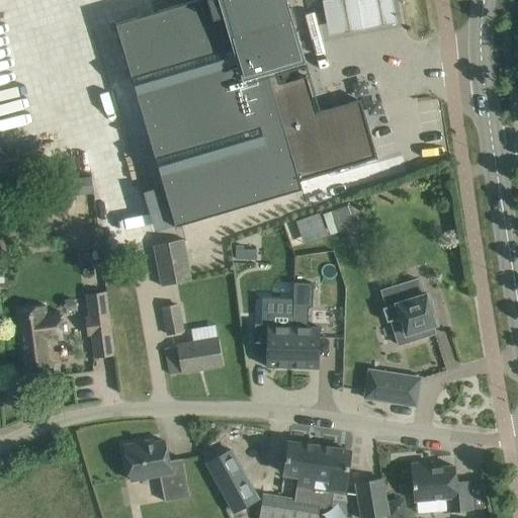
[(286,0),(218,0),(122,28),(181,229),(341,182),(338,174),(416,152),(399,93),(321,116),(286,0)]
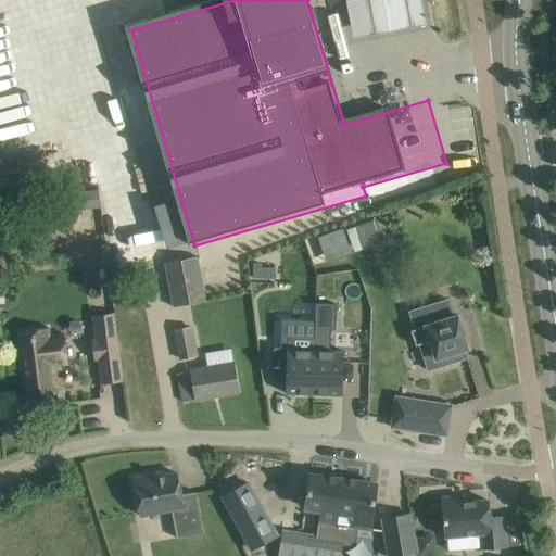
[(422,0),(349,0),(355,34),(427,20),(422,0)]
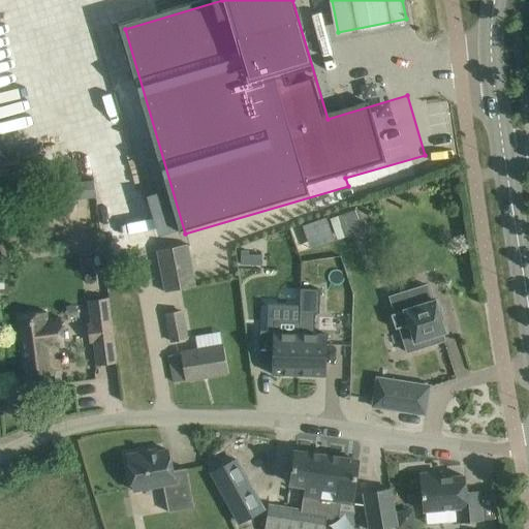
[(338,215),(345,236),(364,229),(356,209),(338,215)]
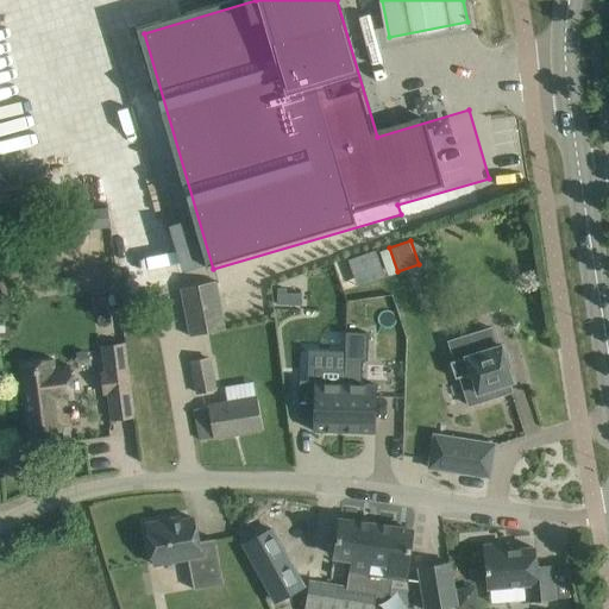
[(381,262),(376,249),(349,258),(353,272),(381,262)]
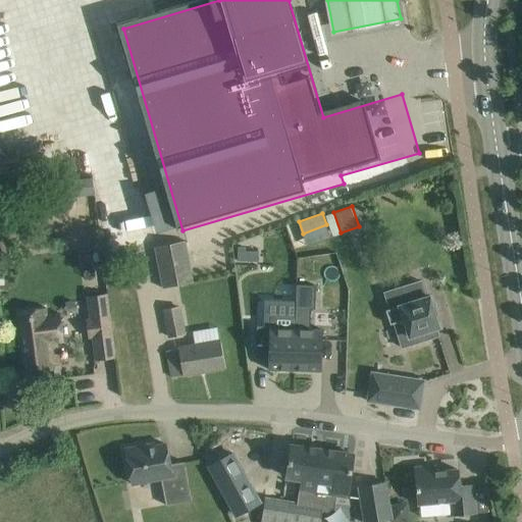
[(193,281),(186,241),(154,247),(161,288),(193,281)]
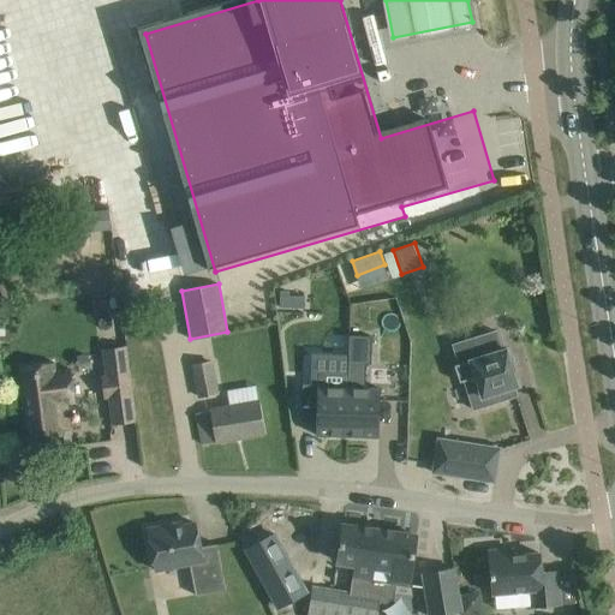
[(304,294),(279,293),(279,305),(304,306),(304,294)]
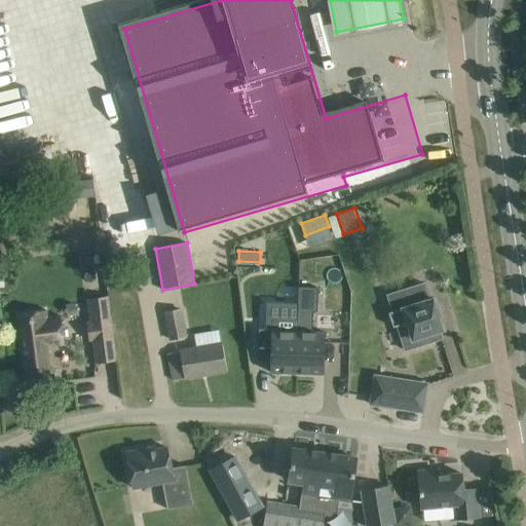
[(397,326),(404,350),(442,339),(439,331),(443,330),(433,298),(429,300),(424,283),(386,294),(391,311),(388,312),(392,327),(397,326)]
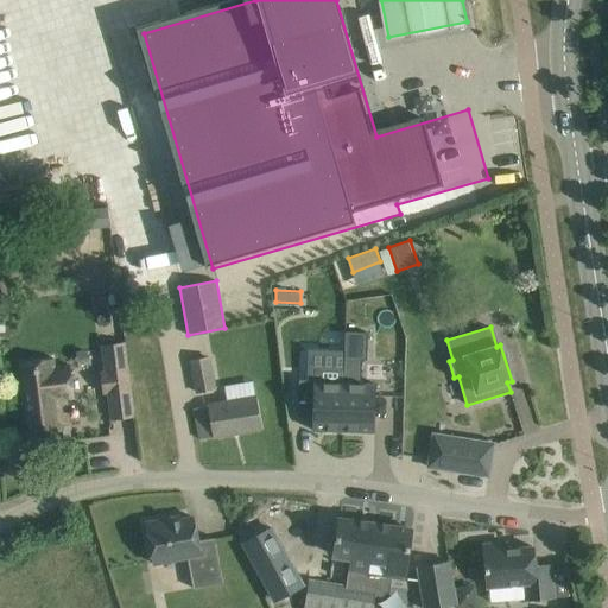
[(344,369),(342,431),(374,432),(375,384),(361,384),(362,360),(367,360),(368,333),(346,331),(344,350),(344,369)]
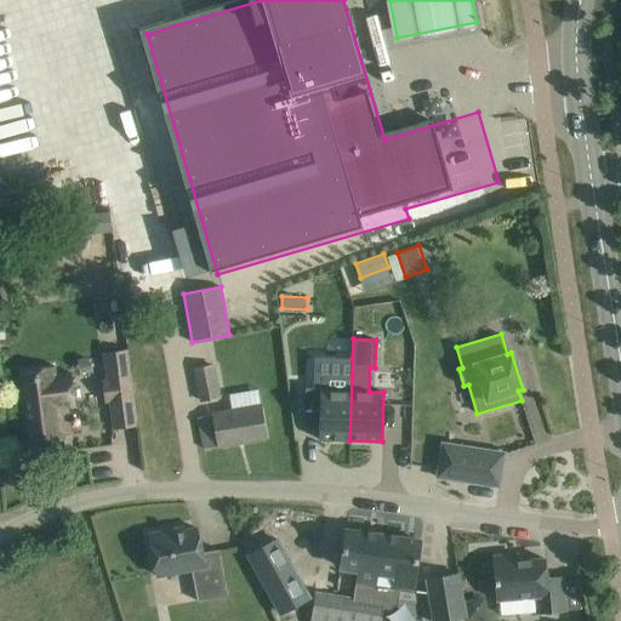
[(127,352),(102,355),(104,371),(106,380),(131,377),(130,369),(127,352)]
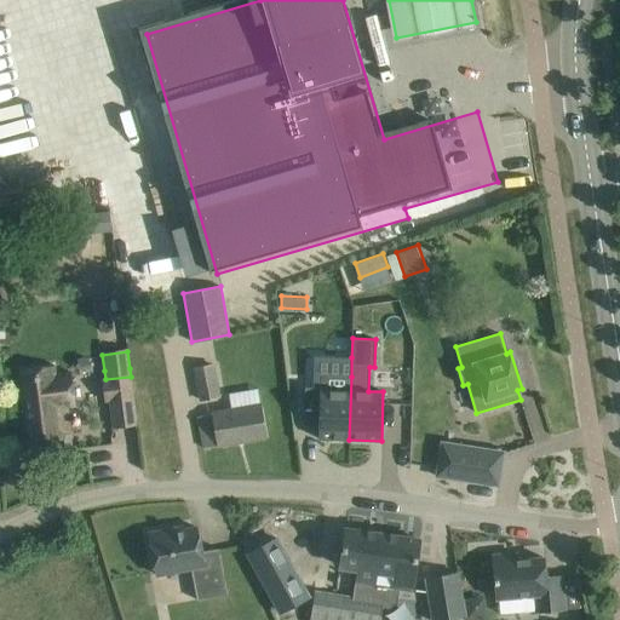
[(64,438),(59,409),(74,408),(70,372),(55,373),(53,365),(17,371),(28,445),(64,438)]
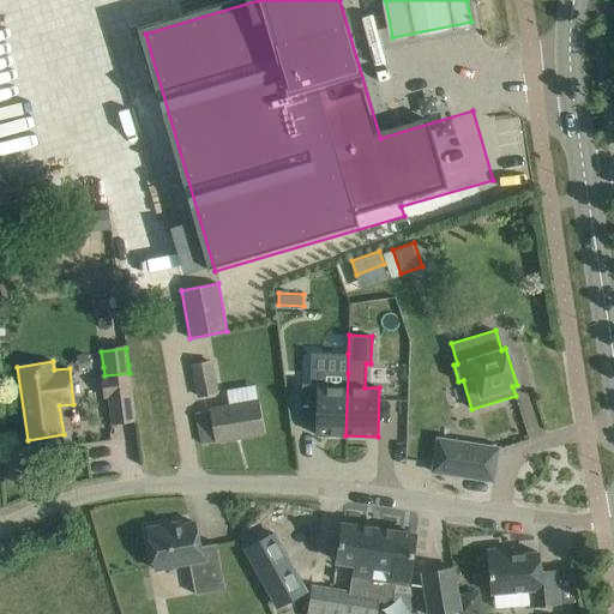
[(218,392),(214,361),(191,365),(197,396),(218,392)]
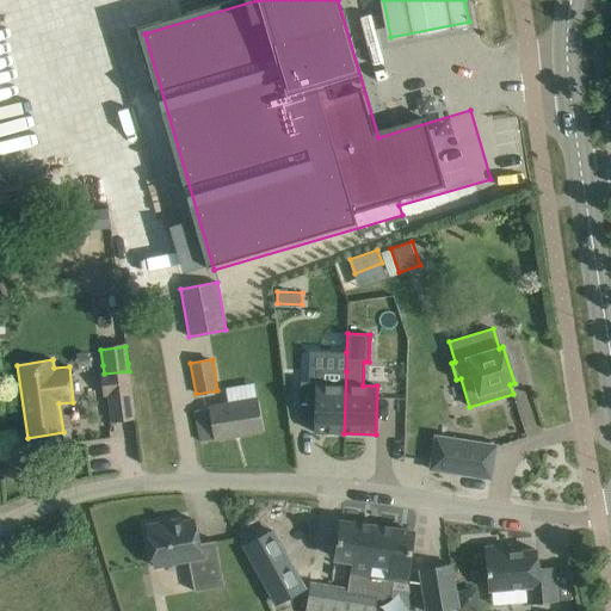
[(301,381),(300,418),(314,418),(314,432),(344,433),(346,371),(316,370),(316,382),(308,382),(301,381)]
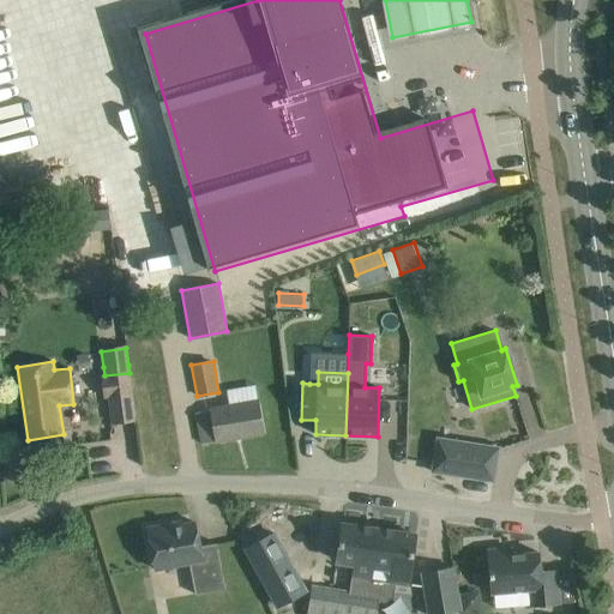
[(132,396),(107,398),(110,425),(136,421),(132,396)]
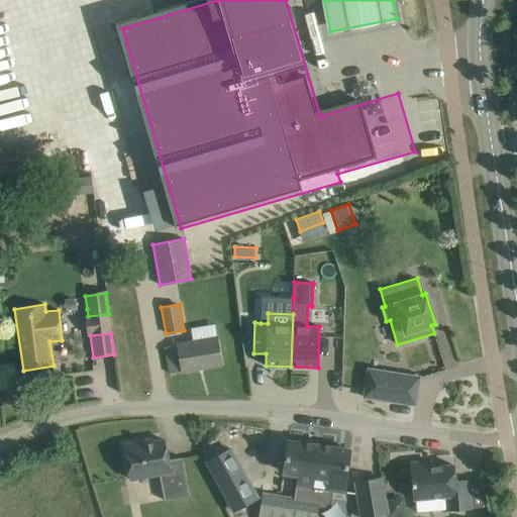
[(165,347),(166,353),(170,374),(221,365),(217,338),(165,347)]
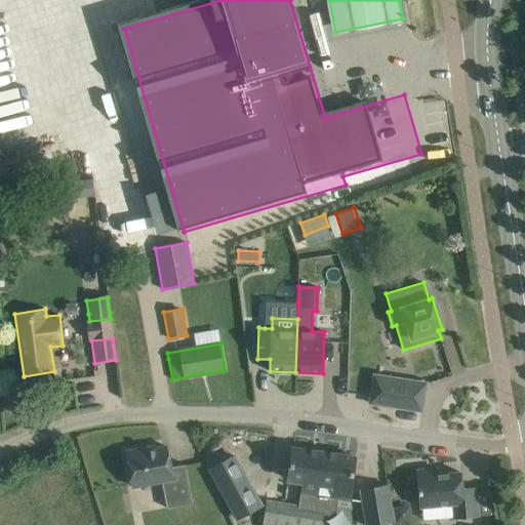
[(68,404),(116,402),(115,373),(67,374),(68,404)]
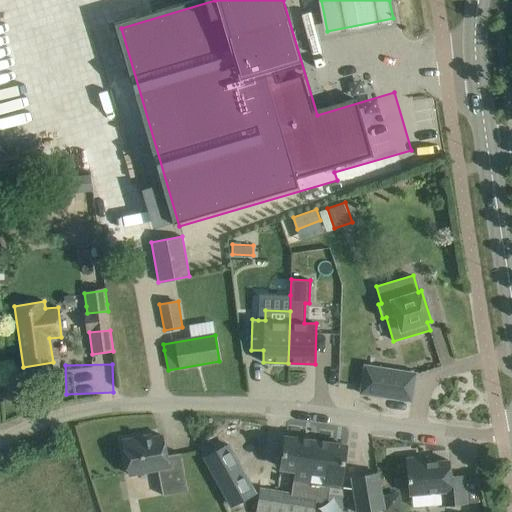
[(362,379),(360,393),(395,399),(400,371),(365,366),(362,379)]
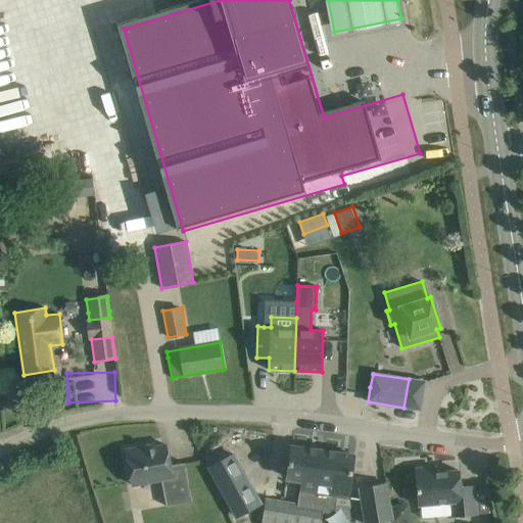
[(143,449),(143,446),(126,449),(132,486),(161,480),(167,506),(191,501),(184,463),(170,466),(165,444),(143,449)]
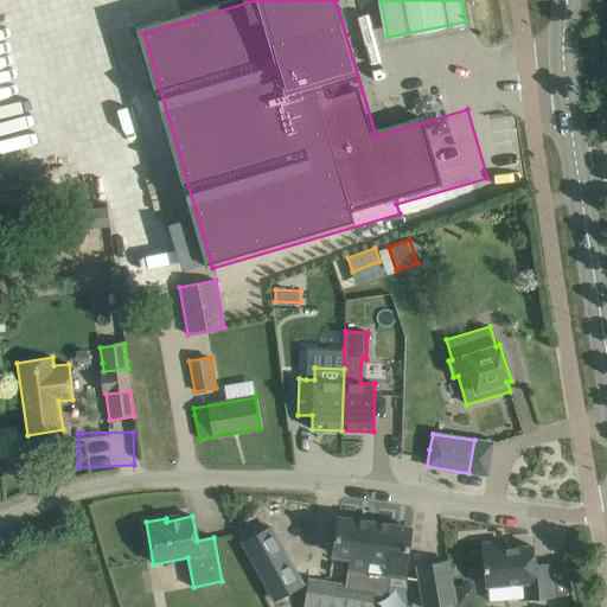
[(338,518),(333,554),(351,557),(350,568),(366,570),(369,560),(368,560),(372,523),(338,518)]
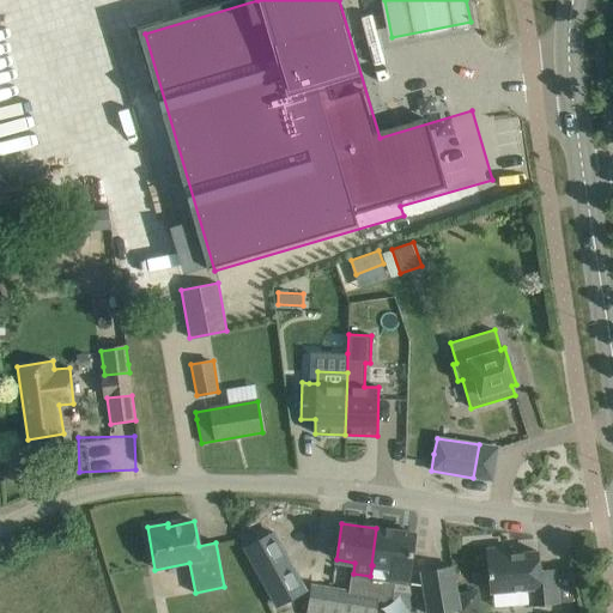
[(362,593),(358,612),(376,612),(378,600),(386,601),(394,596),(395,582),(407,583),(412,558),(414,534),(376,528),(371,565),(372,565),(370,576),(368,594),(362,593)]
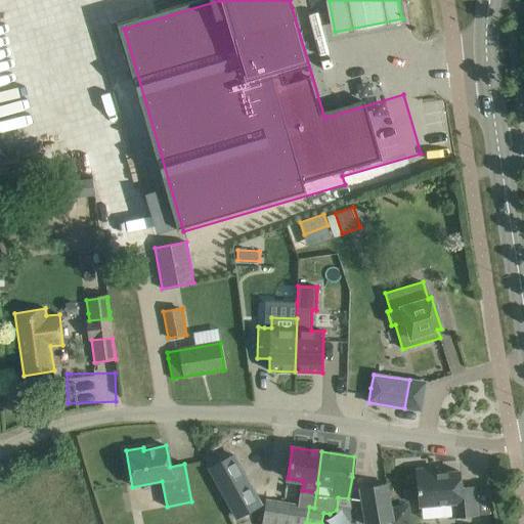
[(232,453),(209,466),(235,516),(259,504),(232,453)]
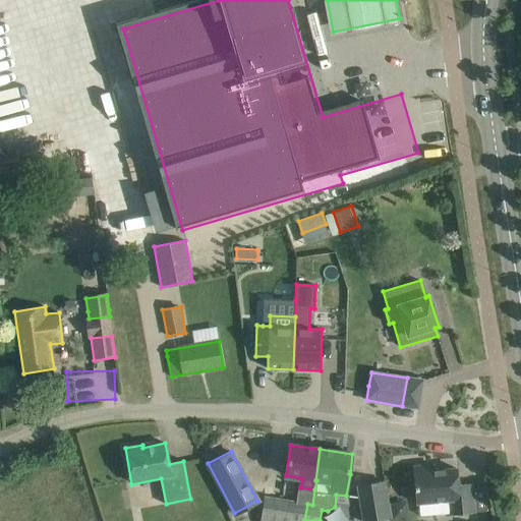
[(433,465),(413,467),(415,487),(417,504),(418,517),(451,514),(454,514),(474,512),(472,483),(458,485),(457,469),(433,470),(433,465)]
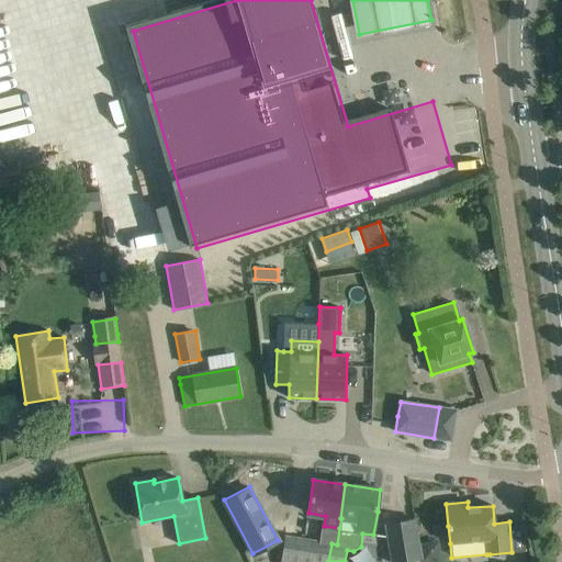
[(402,541),(389,543),(392,561),(396,561),(420,558),(414,519),(398,523),(402,541)]
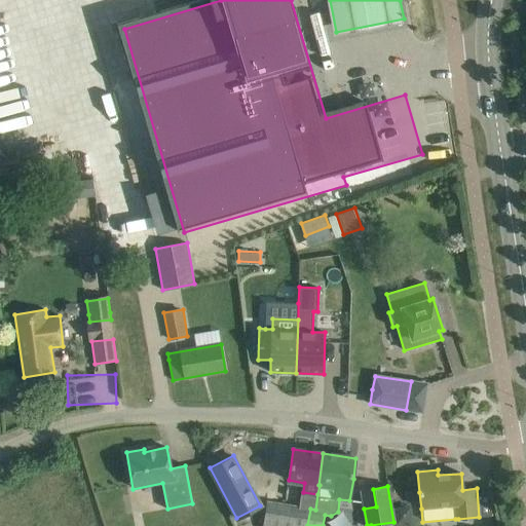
[(268,501),(264,525),(307,525),(310,509),(268,501)]
